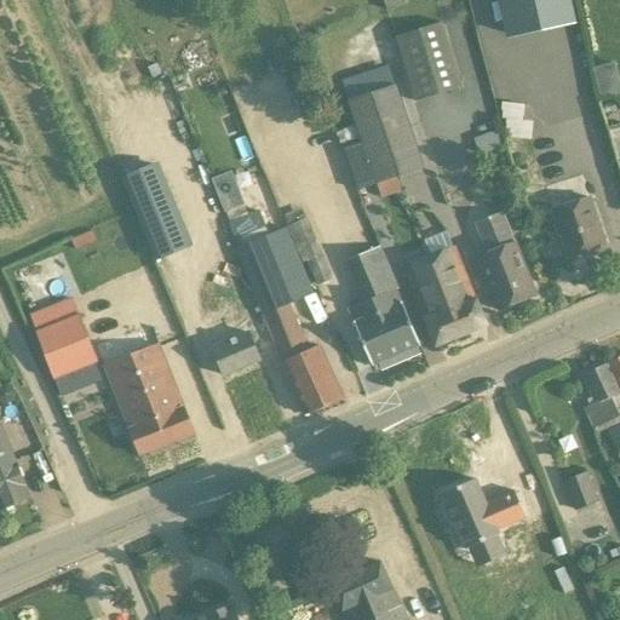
[(383,0),(386,11),(406,4),(403,0),(383,0)]
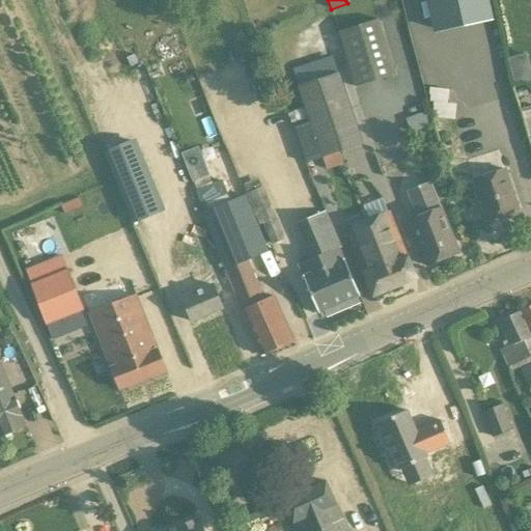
[(483,0),(429,0),(438,38),(490,27),(483,0)]
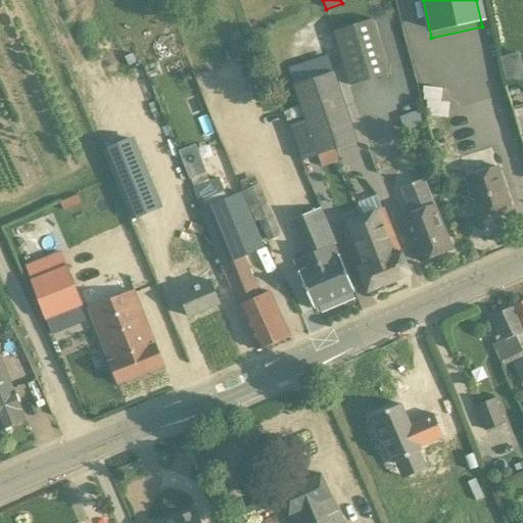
[(372,18),(333,30),(350,85),(389,73),(372,18)]
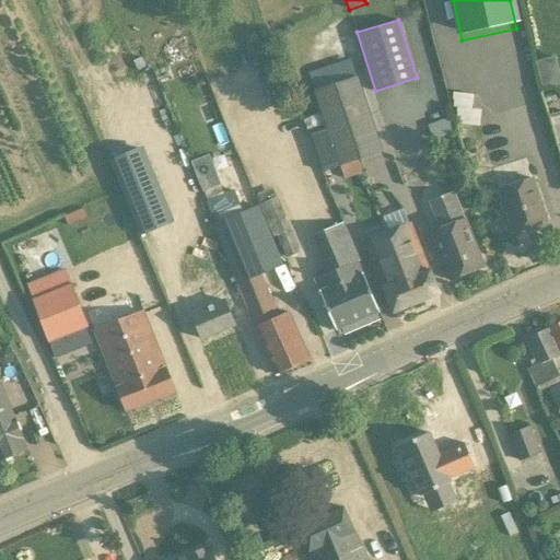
[(559,69),(557,54),(536,59),(541,86),(559,82),(559,69)]
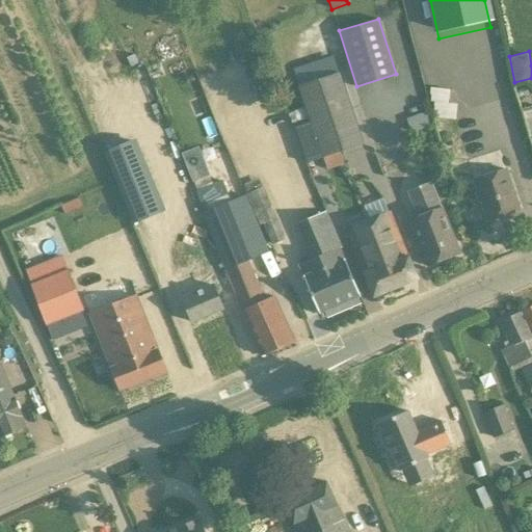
[(303,67),(309,80),(338,69),(333,55),(303,67)]
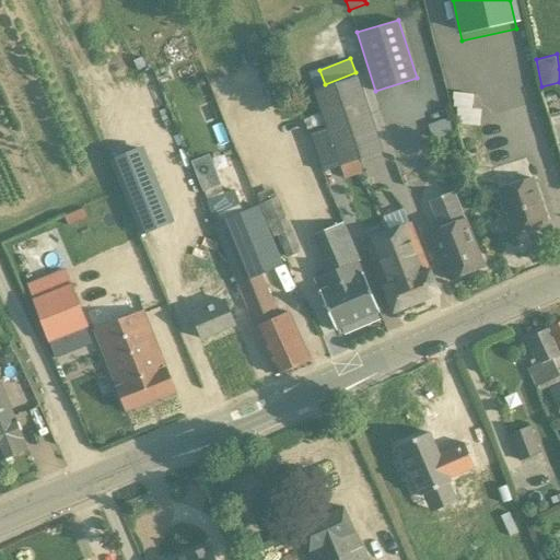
[(356,76),(335,83),(360,158),(356,160),(357,160),(382,151),(356,76)]
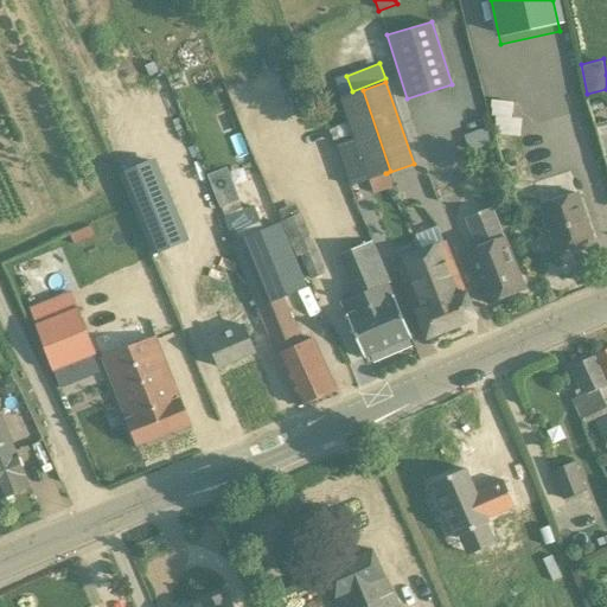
[(390,171),(363,90),(340,97),(368,179),(387,173),(385,173),(390,171)]
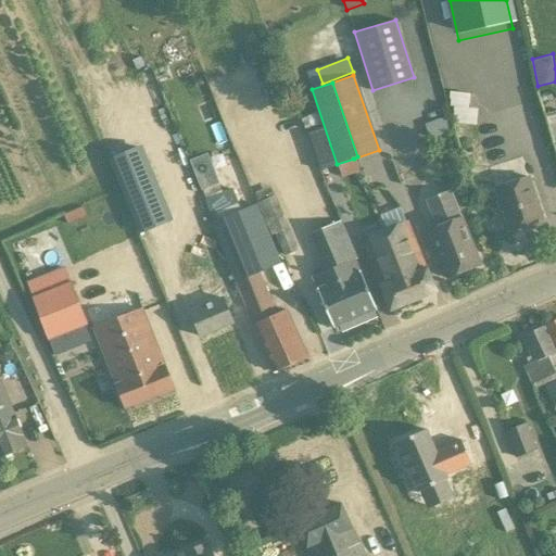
[(453,131),(478,133),(478,105),(469,105),(470,90),(454,89),(453,131)]
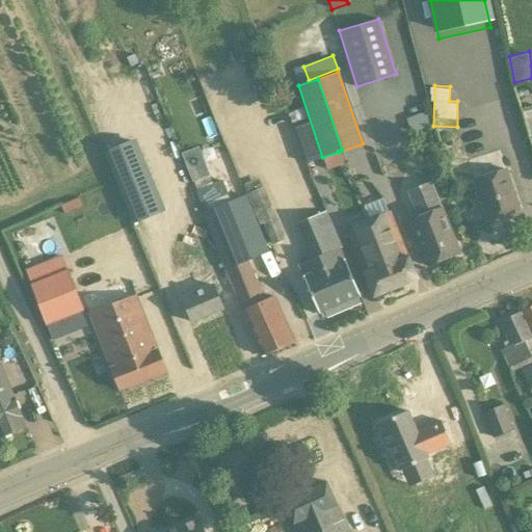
[(531,111),(523,115),(525,123),(531,121),(531,111)]
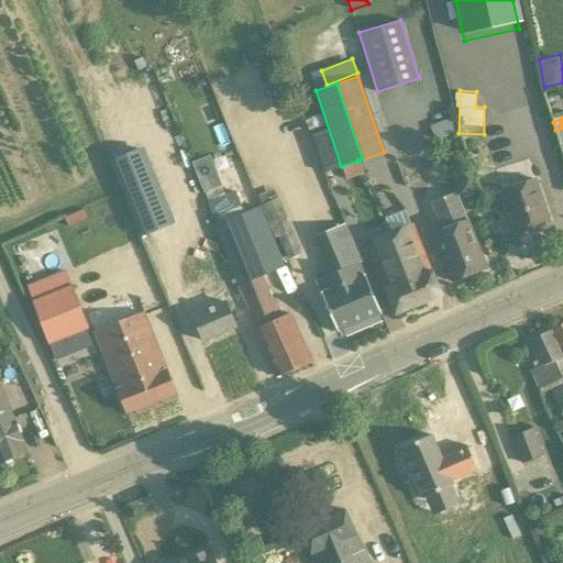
[(454,135),(449,121),(431,128),(437,142),(454,135)]
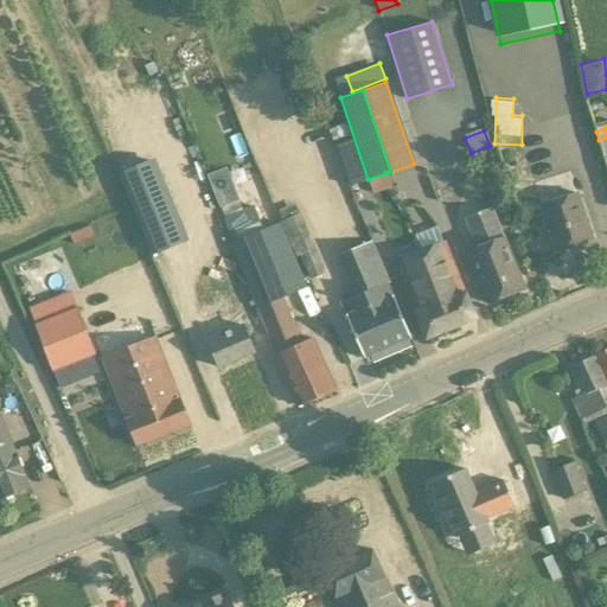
[(116,172),(149,253),(186,238),(152,158),(116,172)]
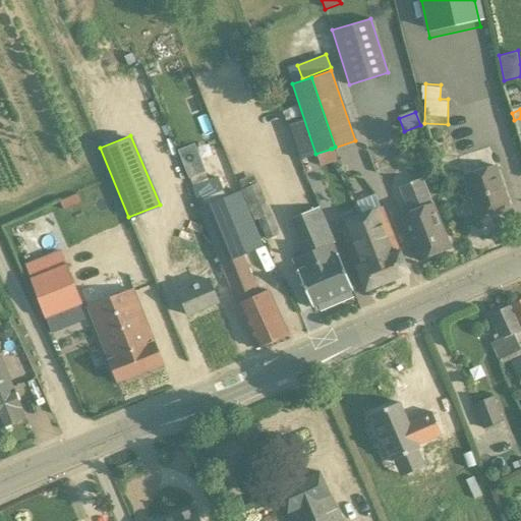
[(194,146),(179,152),(178,153),(188,179),(205,173),(194,146)]
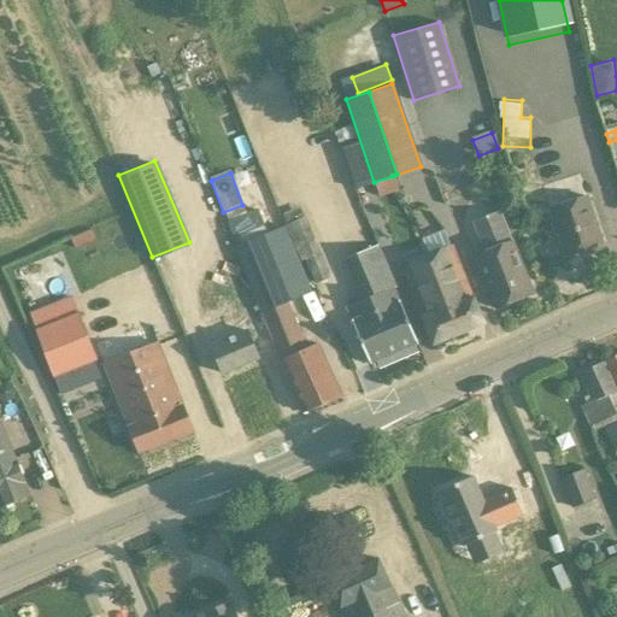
[(587,197),(548,209),(565,258),(603,246),(587,197)]
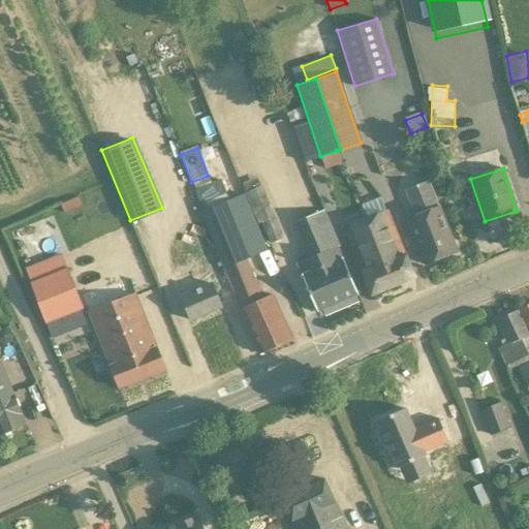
[(244,193),(267,250),(268,250),(257,224),(261,223),(270,244),(284,239),(261,186),(260,186),(257,178),(242,184),(245,192),(244,193)]
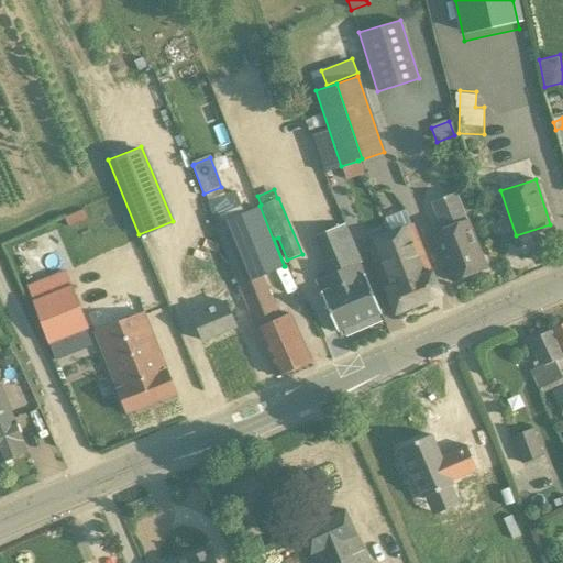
[(227,251),(239,285),(284,266),(260,206),(260,207),(244,213),(234,191),(207,203),(217,224),(216,224),(223,243),(227,251)]
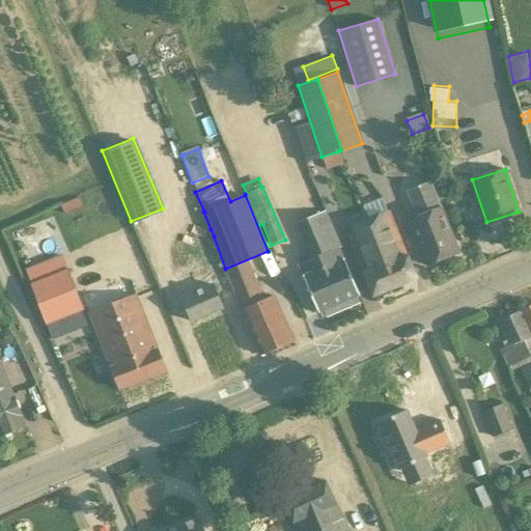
[(412,218),(408,220),(426,266),(458,253),(429,182),(406,191),(413,208),(409,211),(412,218)]
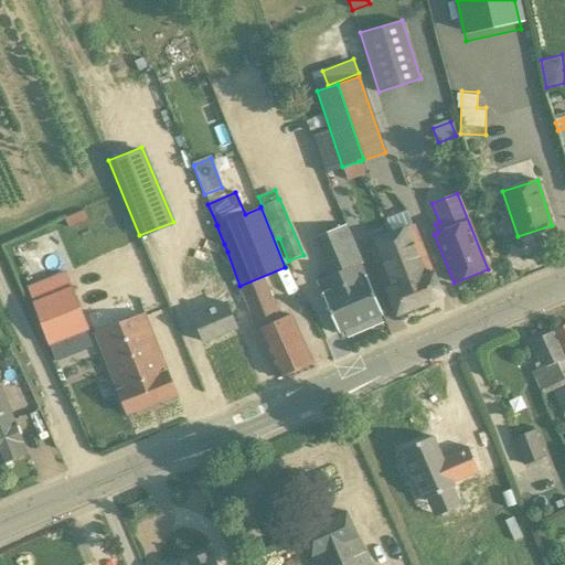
[(383,313),(361,264),(362,263),(345,224),(315,237),(331,275),(316,281),(338,332),(383,313)]
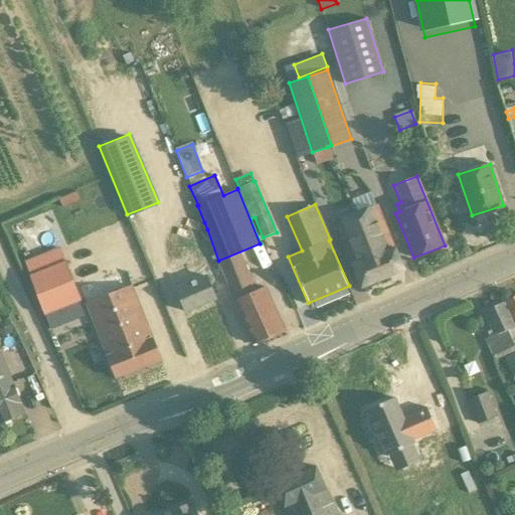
[(371,259),(379,281),(403,271),(377,204),(358,212),(370,242),(363,245),(368,260),(371,259)]
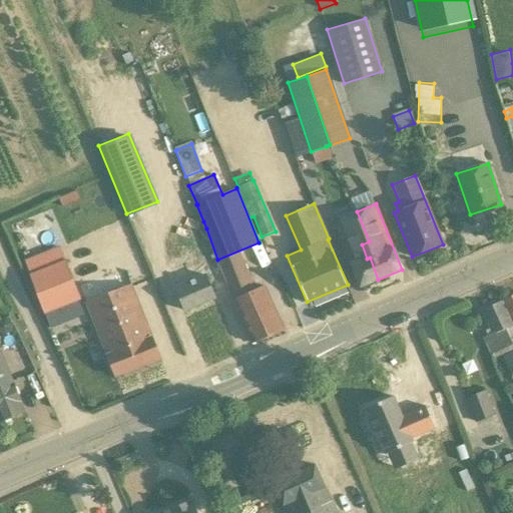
[(360,287),(378,280),(370,258),(367,259),(362,244),(369,241),(357,211),(334,220),(360,287)]
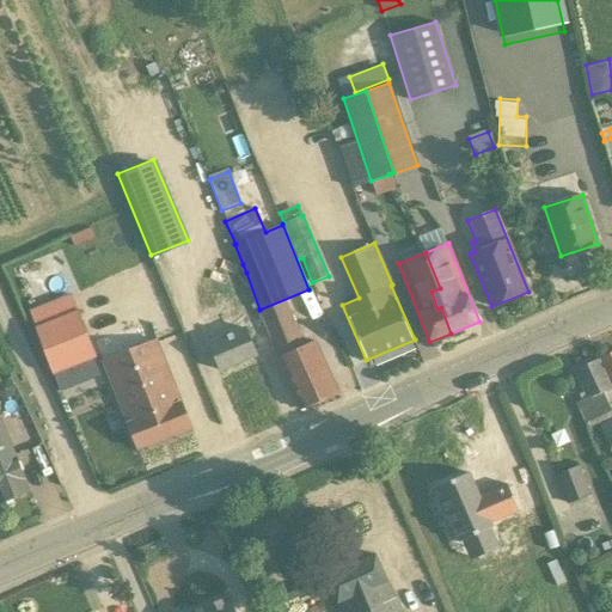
[(80,310),(78,311),(72,295),(30,310),(51,375),(97,360),(80,310)]
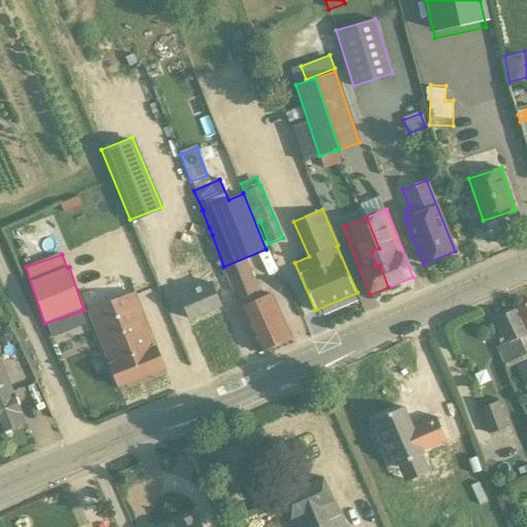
[(261,299),(245,258),(223,268),(241,308),(239,309),(257,351),(291,338),(273,294),(261,299)]
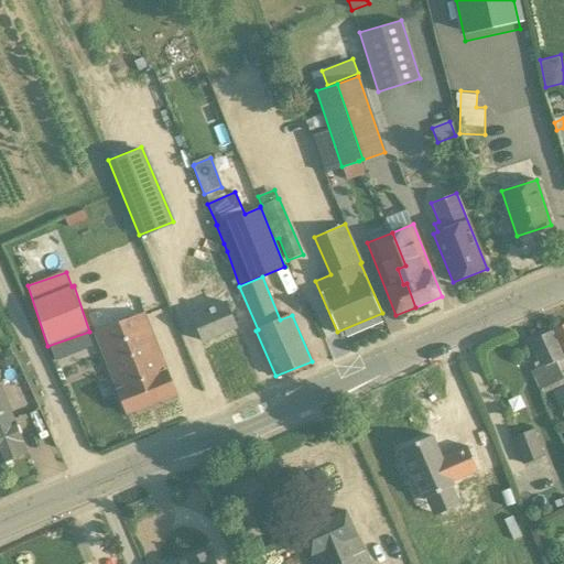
[(204,296),(196,300),(202,314),(193,317),(203,342),(236,327),(226,303),(209,310),(204,296)]
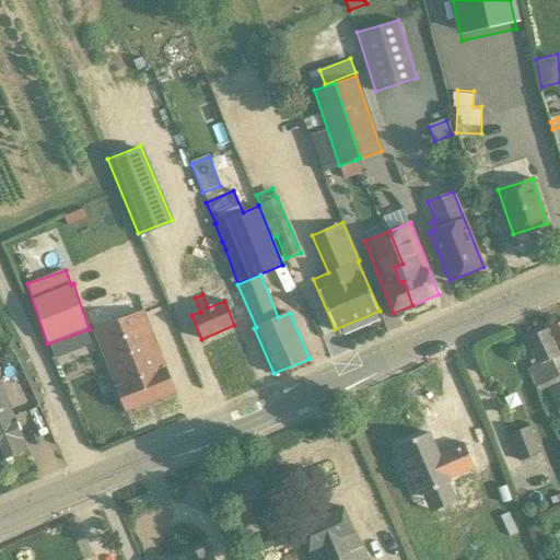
[(126,410),(175,391),(143,312),(94,330),(126,410)]
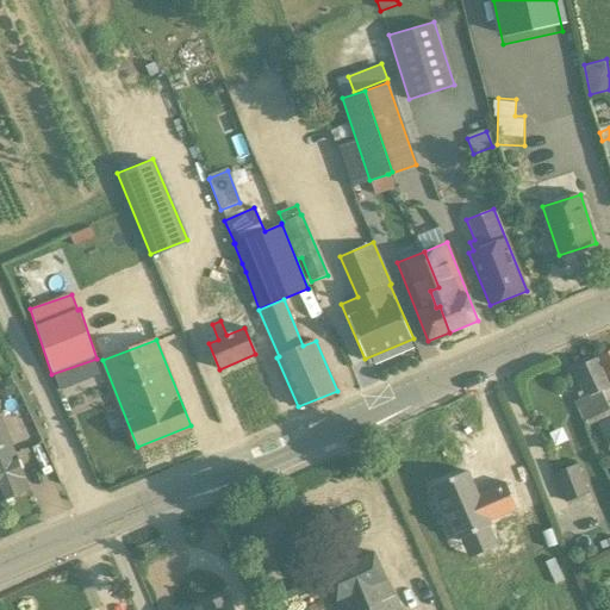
[(584,422),(609,410),(607,404),(609,402),(609,373),(602,355),(572,369),(585,397),(574,402),(584,422)]
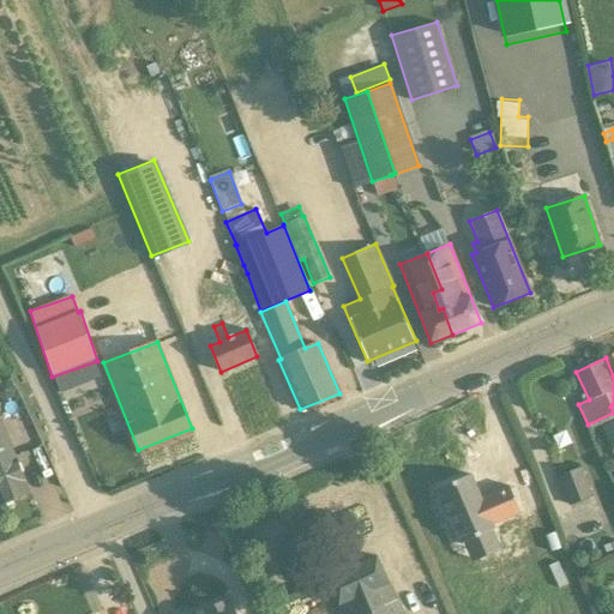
[(0,383),(0,395),(4,398),(12,395),(13,386),(6,380),(0,383)]
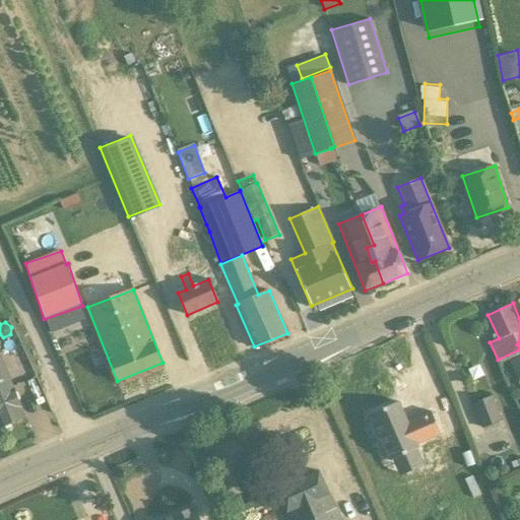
[(519,358),(511,362),(519,382),(519,358)]
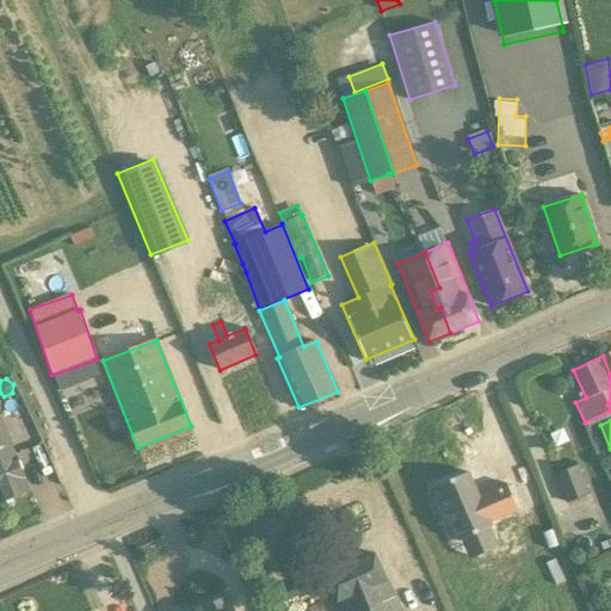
[(0,503),(30,491),(14,451),(7,454),(0,433),(0,503)]
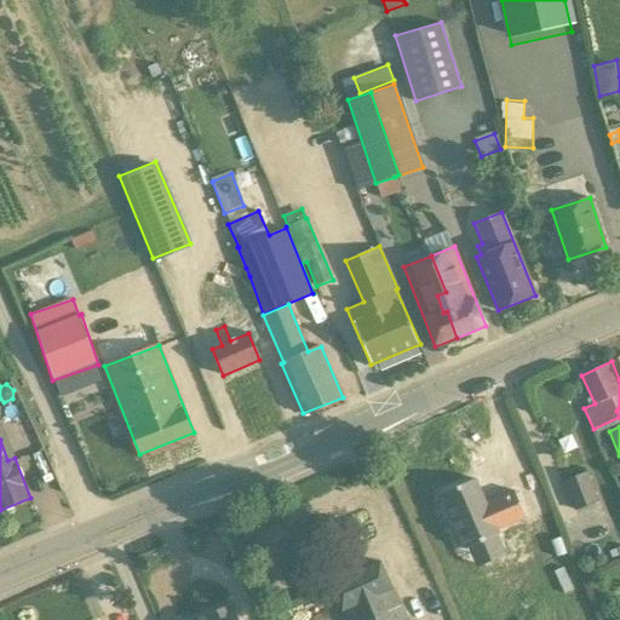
[(598,500),(587,470),(562,481),(574,511),(598,500)]
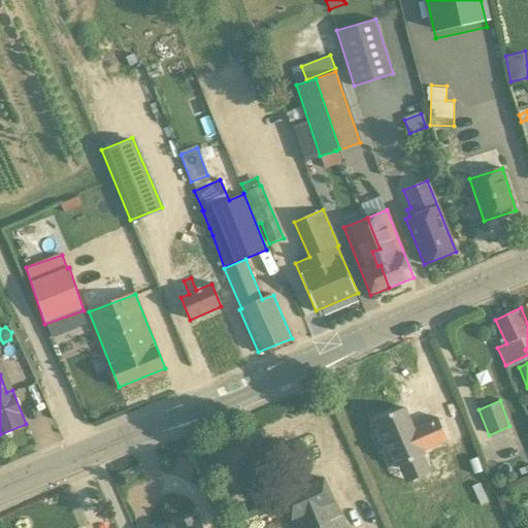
[(406,407),(377,421),(398,468),(403,466),(409,482),(431,472),(424,457),(428,456),(426,451),(451,441),(440,419),(416,429),(406,407)]
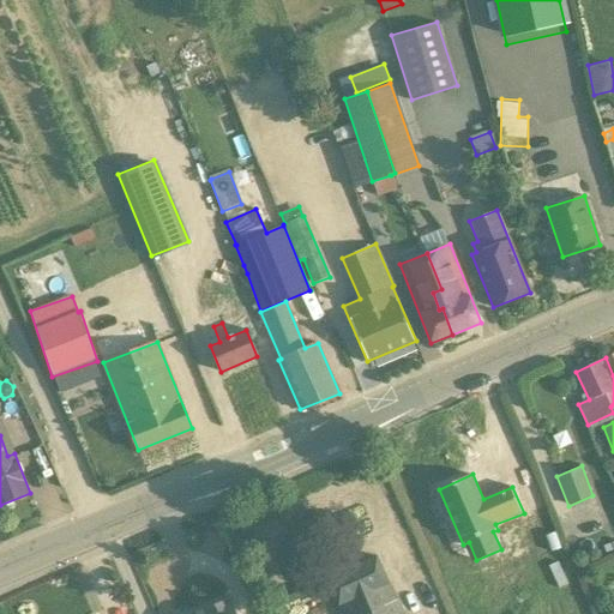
[(403,613),(377,557),(325,579),(341,613),(403,613)]
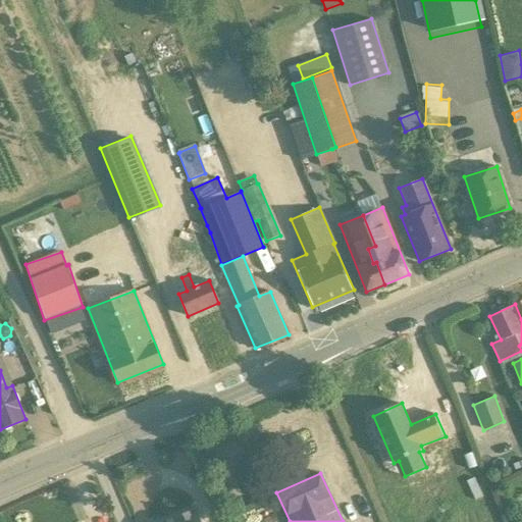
[(199,521),(194,506),(172,514),(174,521),(199,521)]
